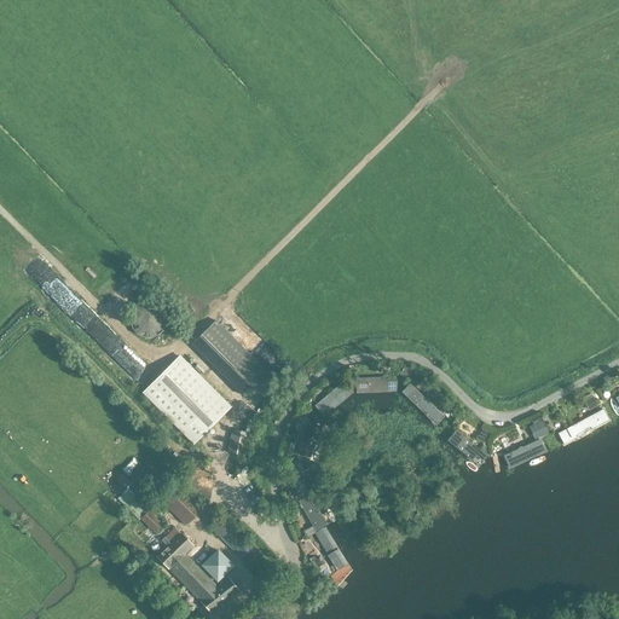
[(163,320),(163,318),(162,314),(161,311),(158,308),(156,306),(152,305),(149,305),(146,305),(144,305),(140,306),(138,307),(136,310),(133,311),(132,314),(131,317),(131,320),(131,324),(132,327),(133,330),(136,333),(138,334),(142,336),(144,337),(148,337),(150,337),(154,336),(157,334),(160,333),(161,330),(163,327),(163,324),(163,320)]
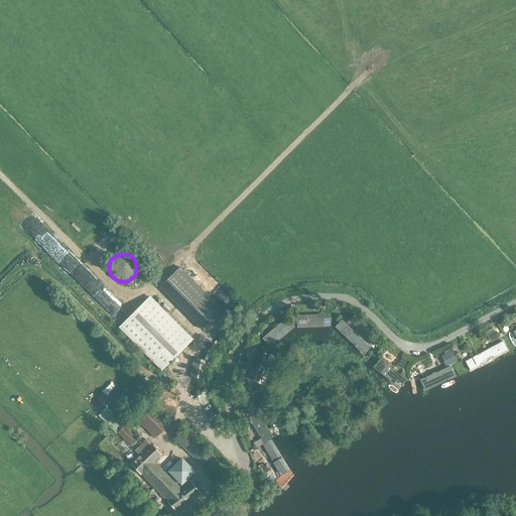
[(180,268),(161,289),(205,334),(225,311),(180,268)]
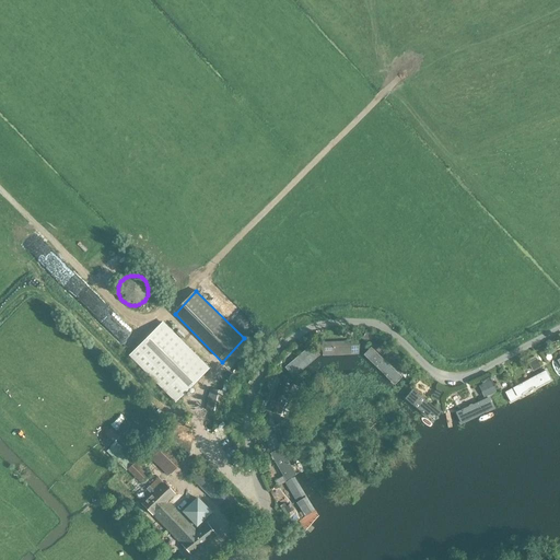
[(130,354),(177,401),(208,371),(162,324),(130,354)]
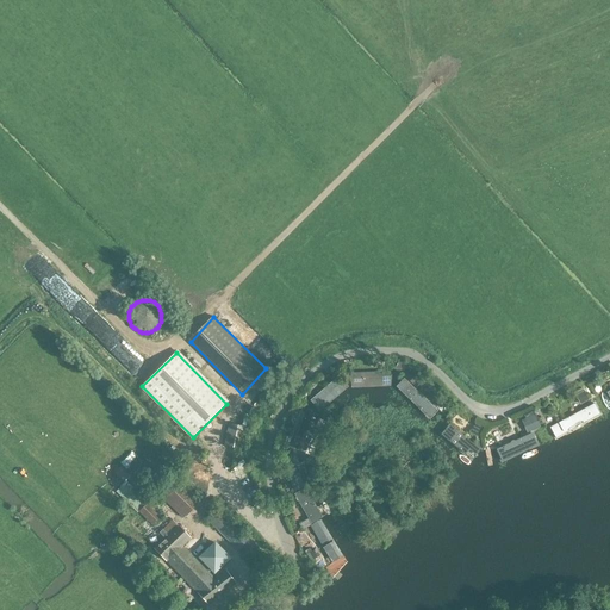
[(411,367),(404,374),(409,380),(416,372),(411,367)]
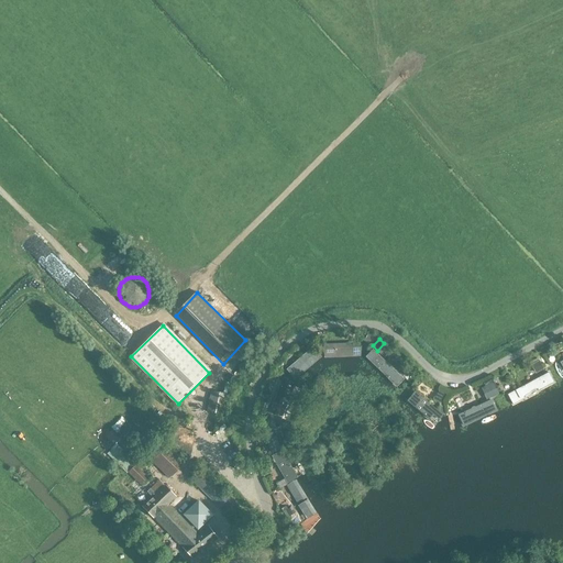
[(288,372),(296,381),(321,359),(311,349),(288,372)]
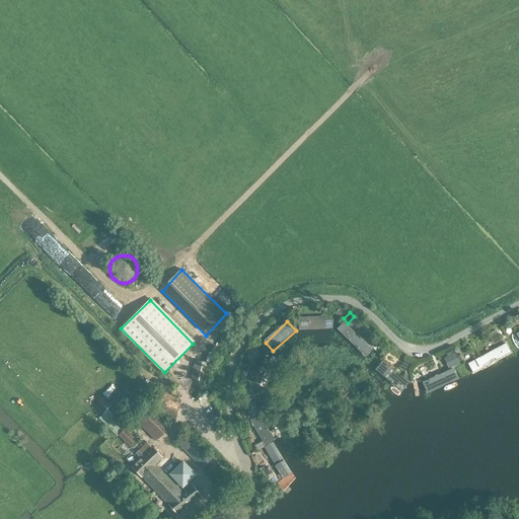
[(297,322),(298,331),(331,330),(331,321),(297,322)]
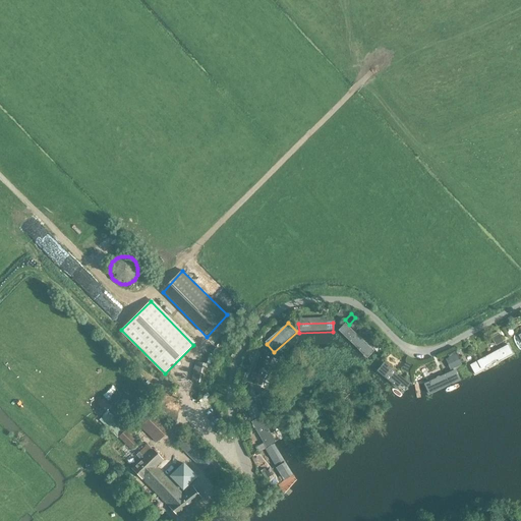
[(344,325),(336,332),(365,358),(372,351),(344,325)]
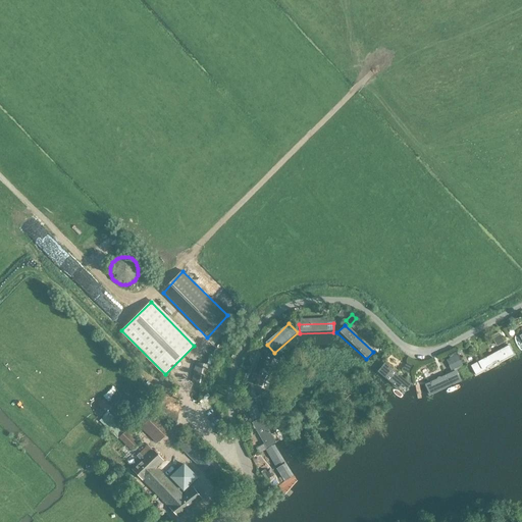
[(500,333),(491,337),(497,347),(504,342),(500,333)]
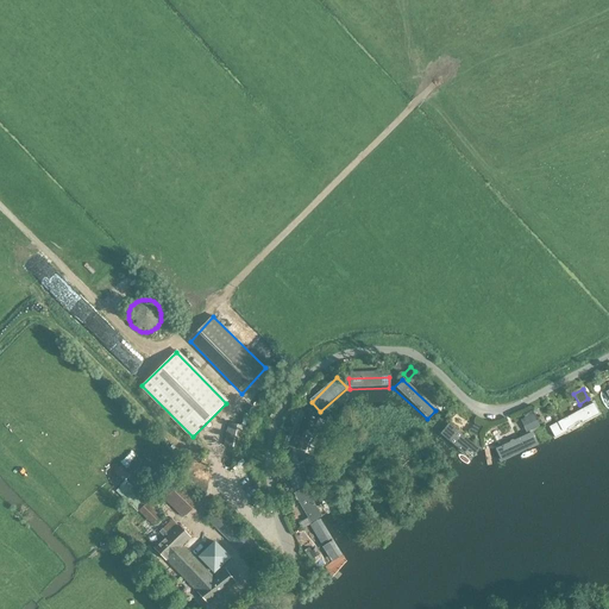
[(547,428),(553,439),(597,418),(591,405),(547,428)]
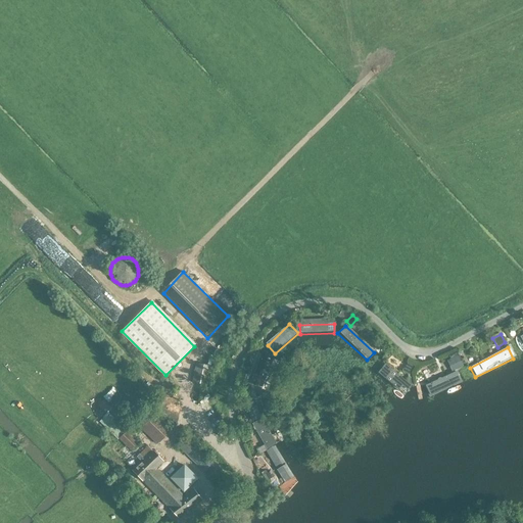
[(457,352),(449,355),(450,359),(446,361),(453,371),(463,366),(457,352)]
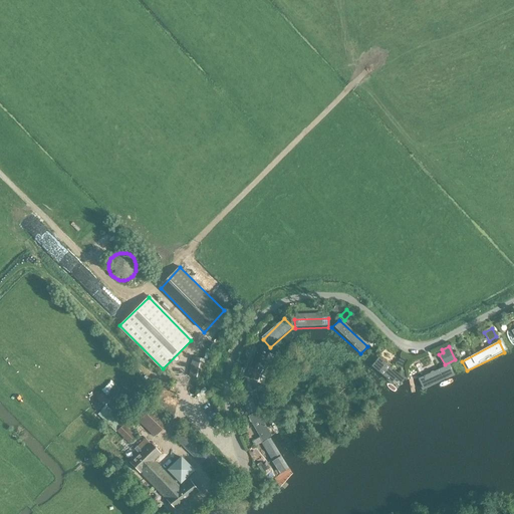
[(247,376),(256,380),(270,350),(259,347),(247,376)]
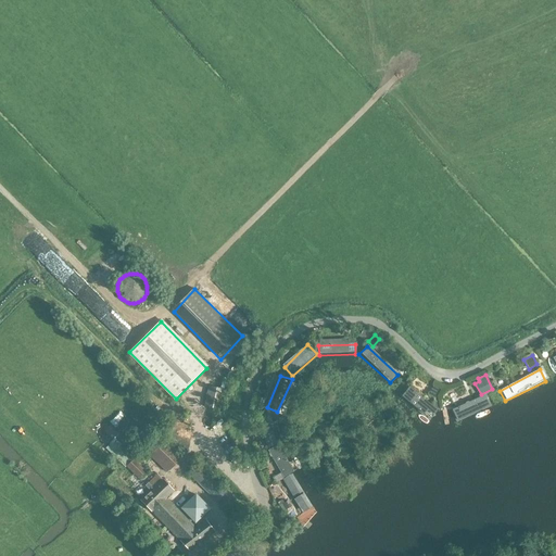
[(225,391),(209,387),(204,407),(219,412),(225,391)]
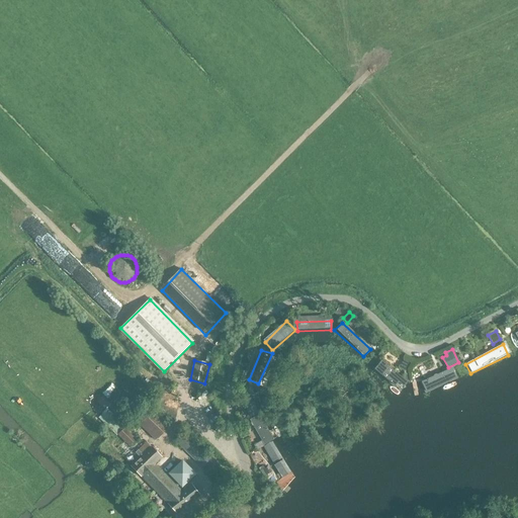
[(383,364),(375,371),(401,395),(408,389),(383,364)]
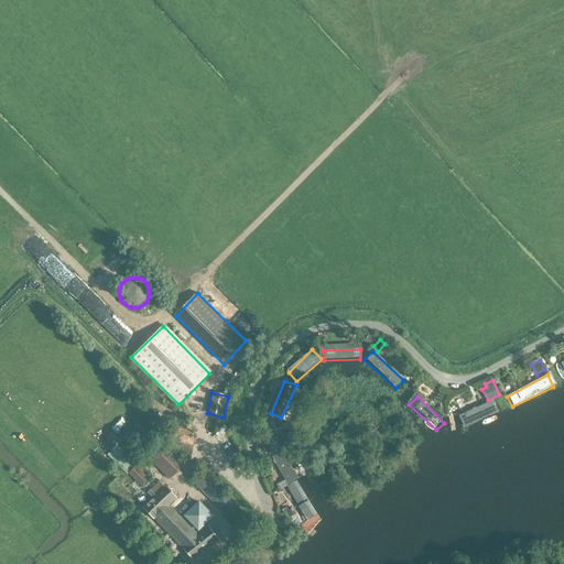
[(491,402),(458,416),(465,430),(501,413),(498,414),(491,402)]
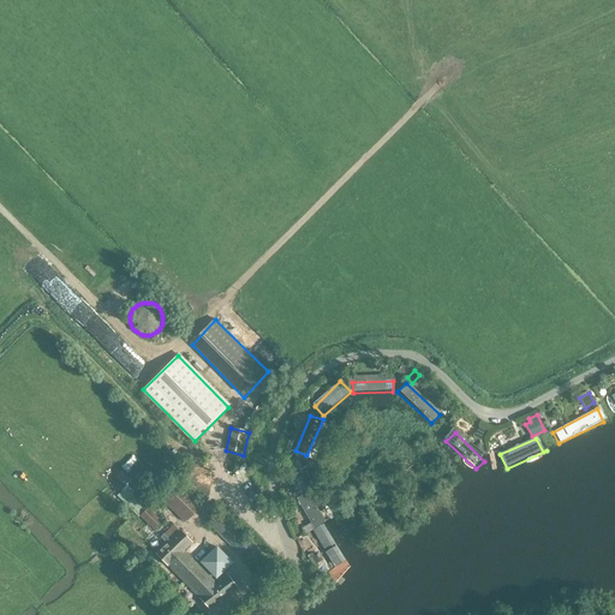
[(299,491),(309,489),(305,459),(294,460),(299,491)]
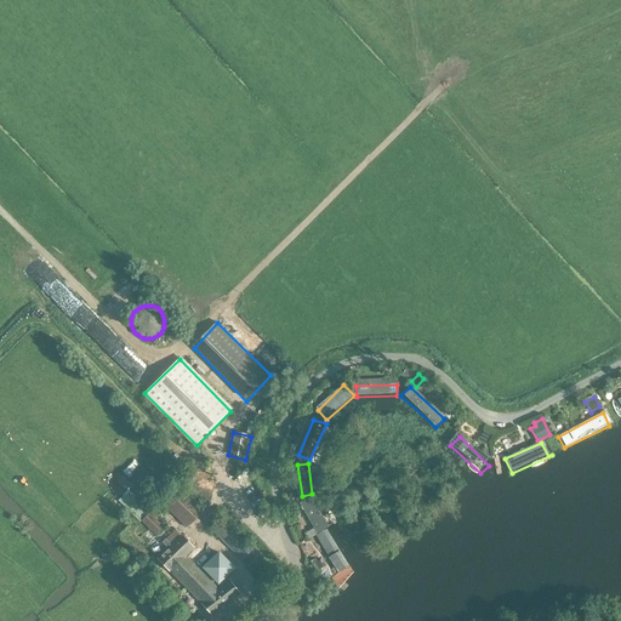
[(187,528),(204,511),(177,485),(160,503),(187,528)]
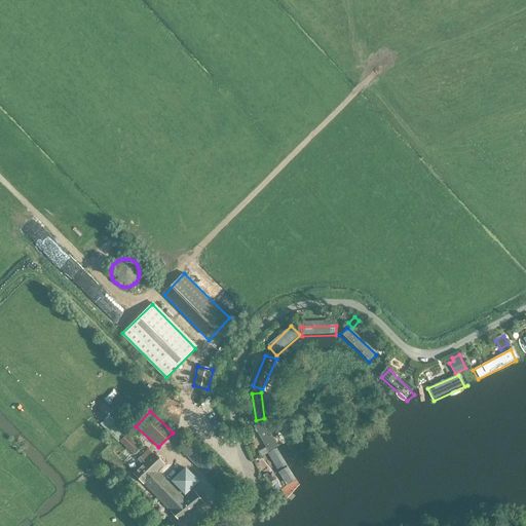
[(258,423),(271,452),(279,447),(267,421),(258,423)]
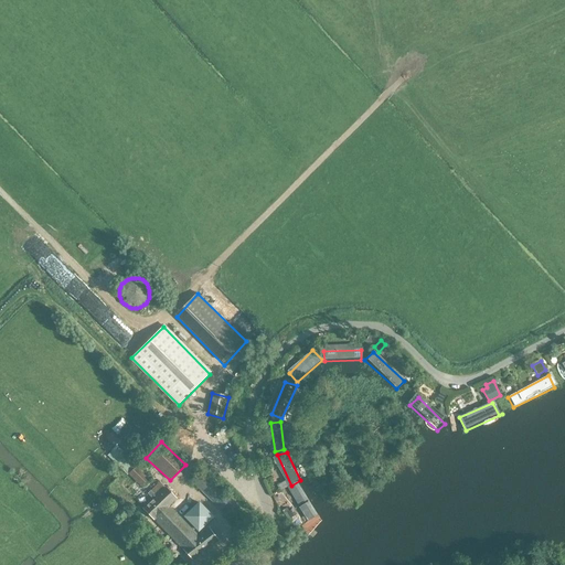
[(142,487),(149,479),(137,468),(130,475),(142,487)]
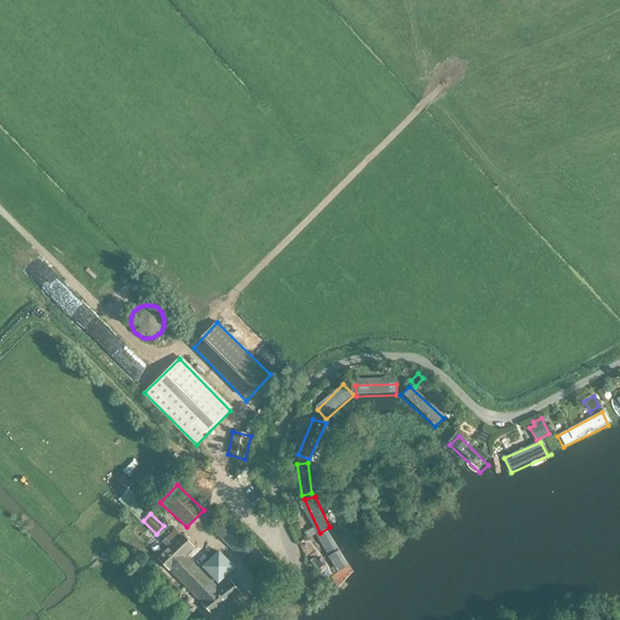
[(219,518),(210,528),(242,560),(252,550),(219,518)]
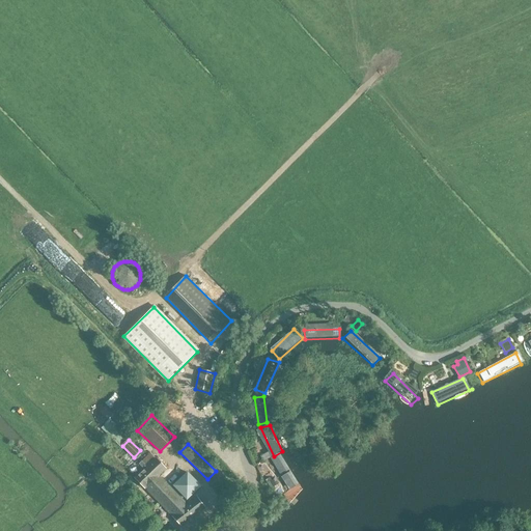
[(135,478),(170,514),(185,503),(160,476),(166,469),(156,458),(155,459),(150,454),(139,465),(143,470),(135,478)]
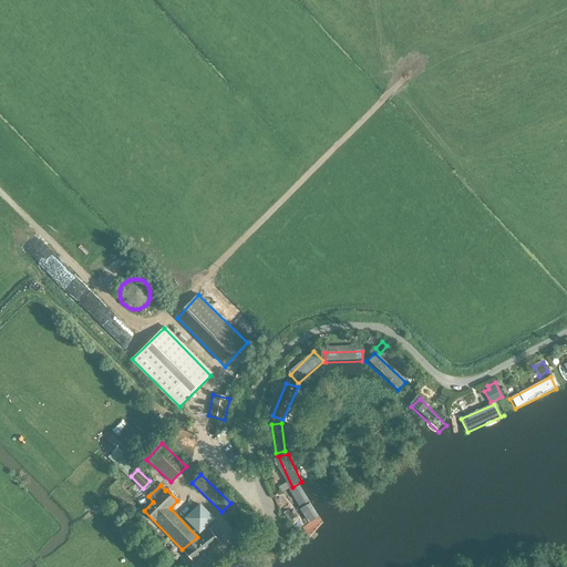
[(305,493),(296,496),(310,531),(321,526),(305,493)]
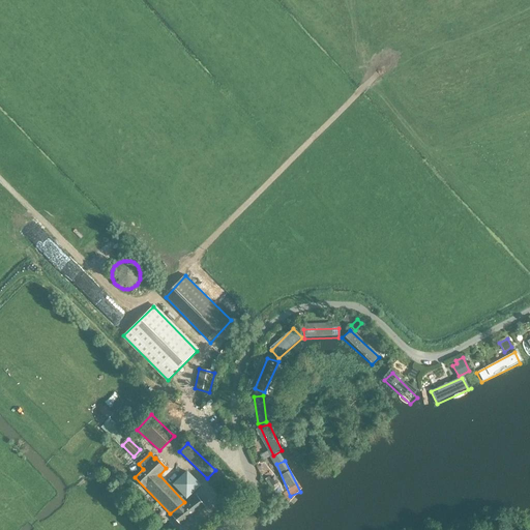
[(186,472),(174,486),(187,499),(200,486),(186,472)]
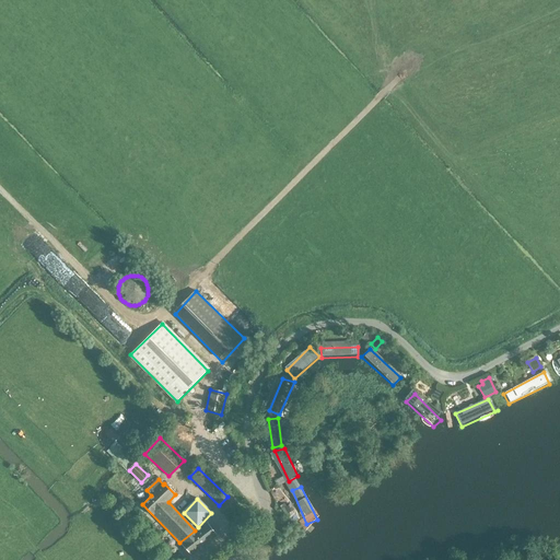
[(195,531),(179,543),(190,553),(216,535),(208,525),(197,533),(195,531)]
